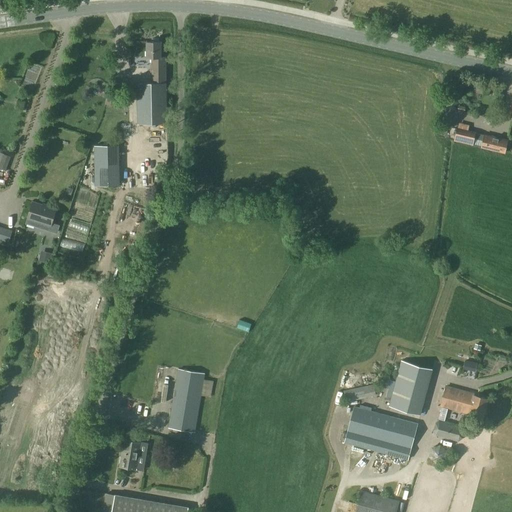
[(146,32),(146,42),(157,41),(157,31),(146,32)]
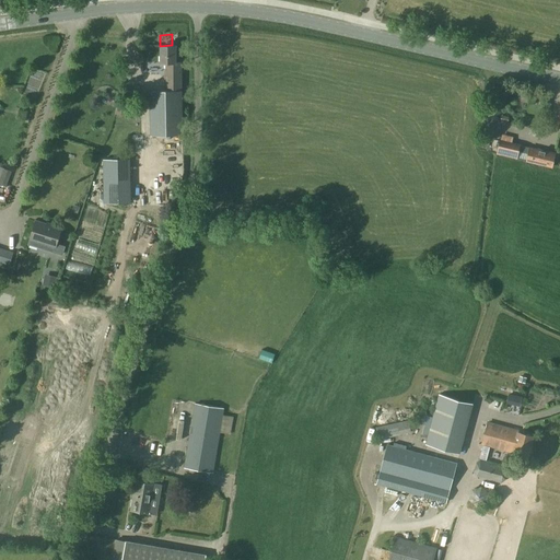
[(151,92),(151,105),(151,136),(184,135),(183,105),(182,90),(182,62),(176,62),(176,46),(161,46),(161,63),(166,63),(166,78),(165,78),(165,91),(151,92)]
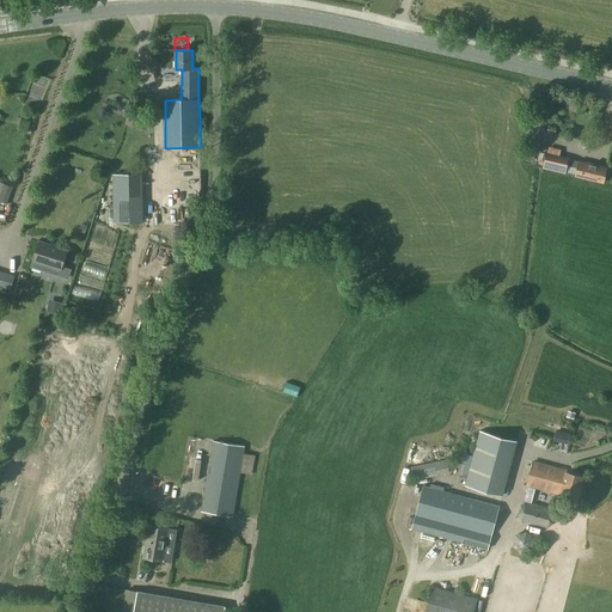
[(533,152),(534,142),(522,142),(521,152),(533,152)]
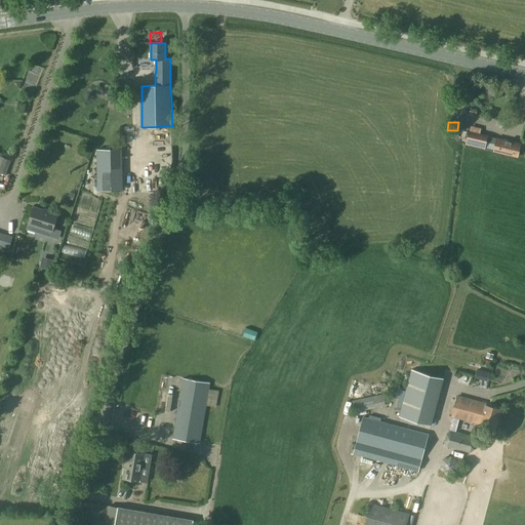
[(487,135),(470,132),(467,145),(484,149),(484,148),(487,135)]
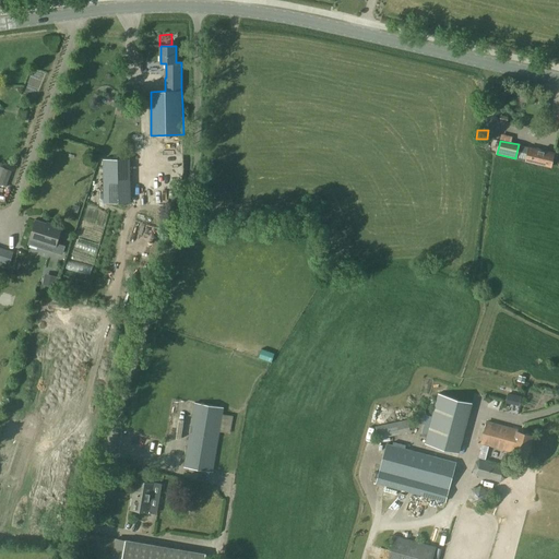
[(530,147),(526,161),(526,162),(550,167),(554,153),(530,147)]
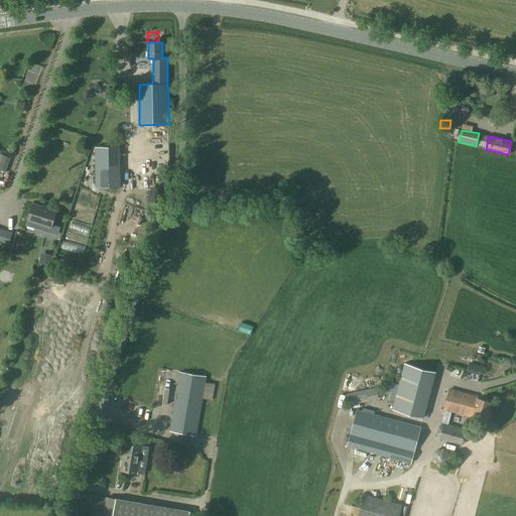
[(8,157),(0,154),(0,169),(3,171),(8,157)]
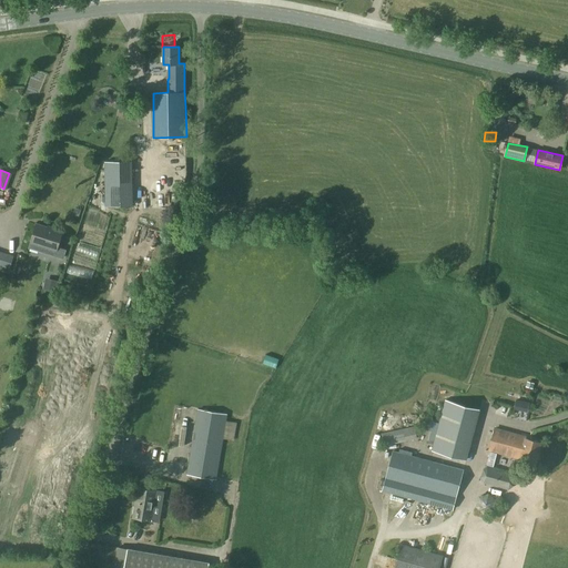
[(29,249),(63,259),(67,250),(58,246),(62,231),(53,227),(53,229),(37,224),(29,249)]
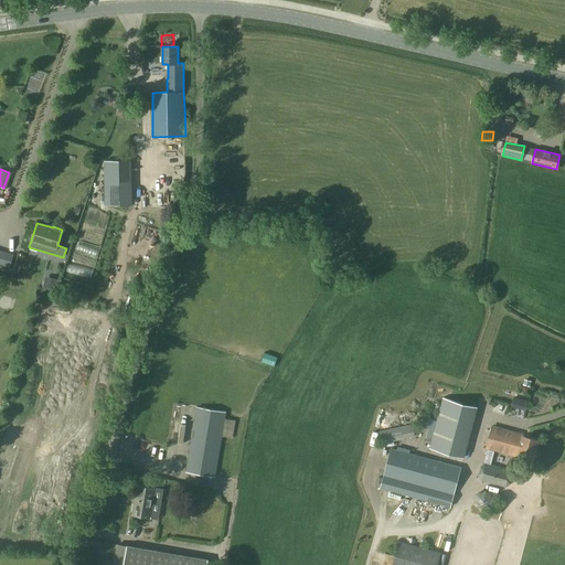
[(0,251),(0,264),(10,267),(13,256),(0,251)]
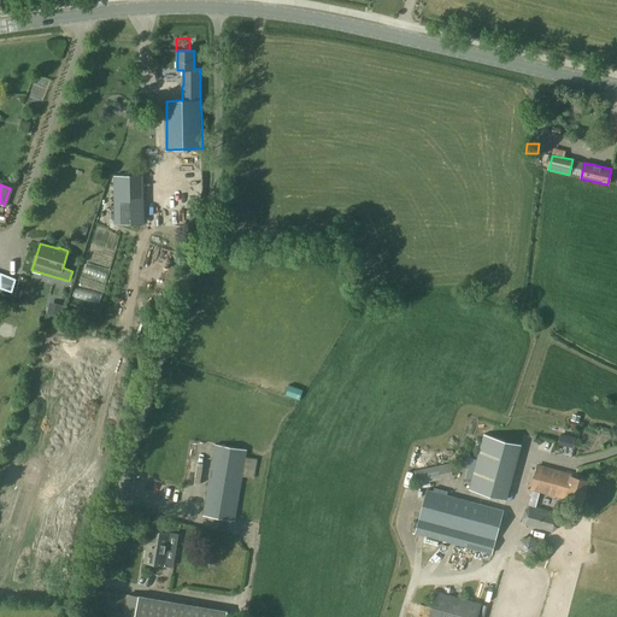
[(50,301),(47,313),(60,317),(63,305),(50,301)]
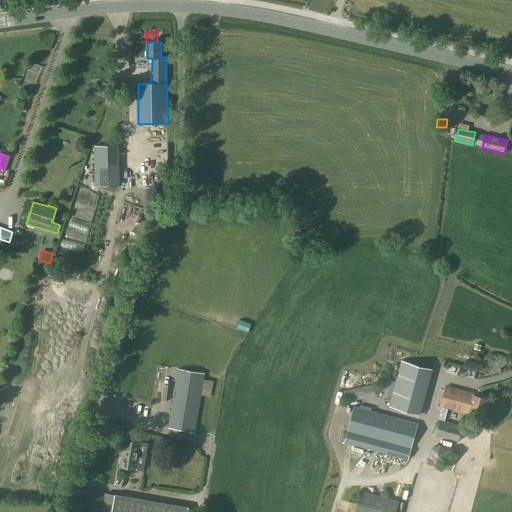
[(475,371),(477,362),(465,360),(463,369),(475,371)]
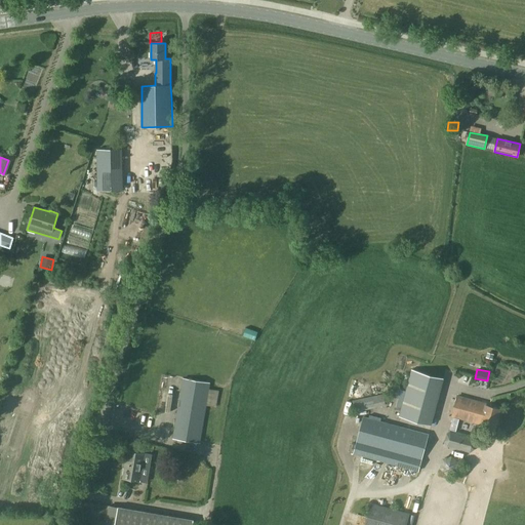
[(430,429),(442,381),(410,373),(398,420),(430,429)]
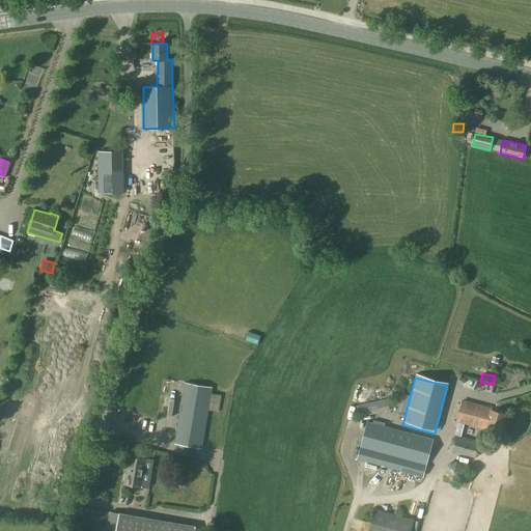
[(202,448),(212,387),(186,383),(176,444),(202,448)]
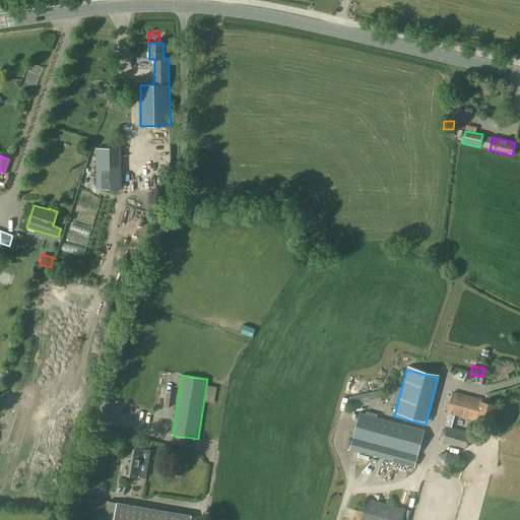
[(349,397),(351,408),(383,402),(380,390),(349,397)]
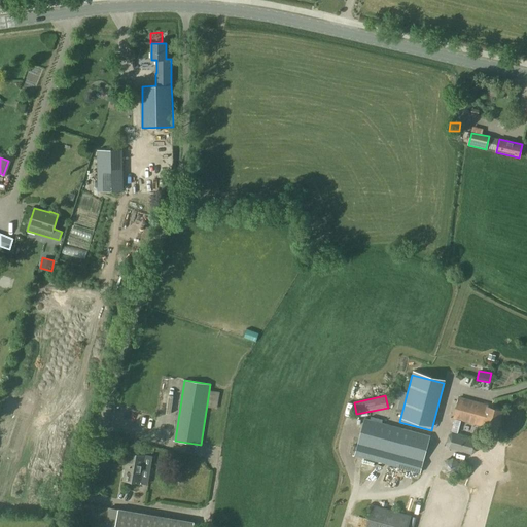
[(498,428),(502,411),(489,407),(489,406),(459,397),(454,418),(484,425),(484,424),(498,428)]
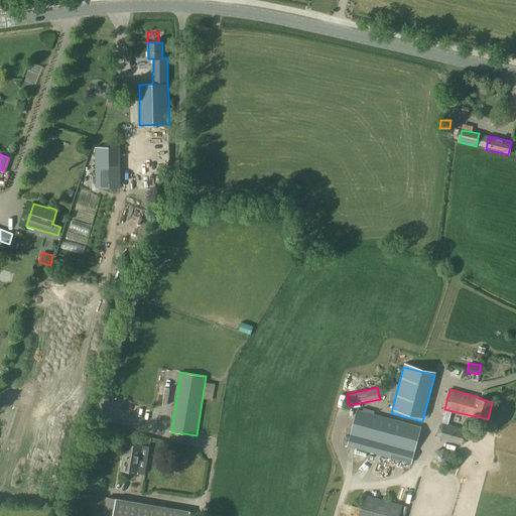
[(421,427),(357,410),(348,447),(411,464),(421,427)]
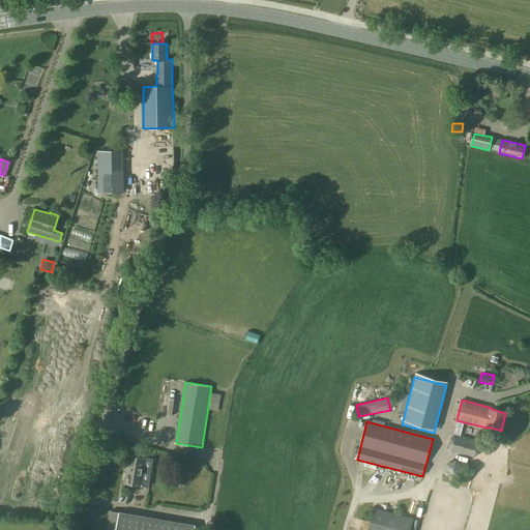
[(451,450),(474,457),(479,453),(481,446),(479,442),(454,435),(451,438),(448,445),(451,450)]
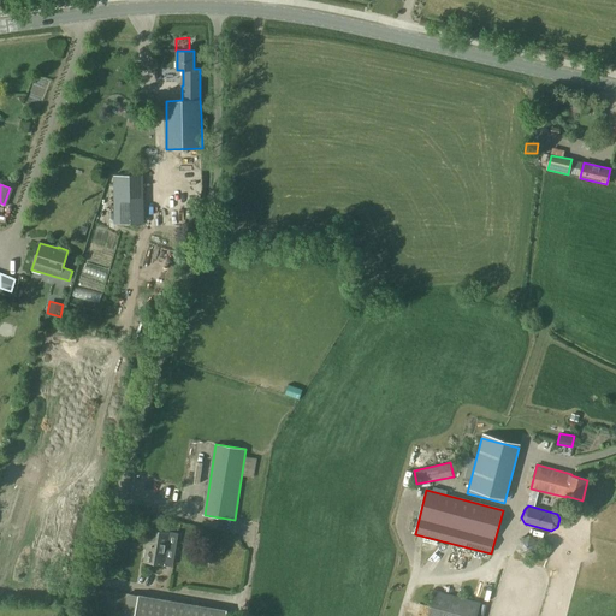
[(150,529),(144,561),(165,564),(171,532),(150,529)]
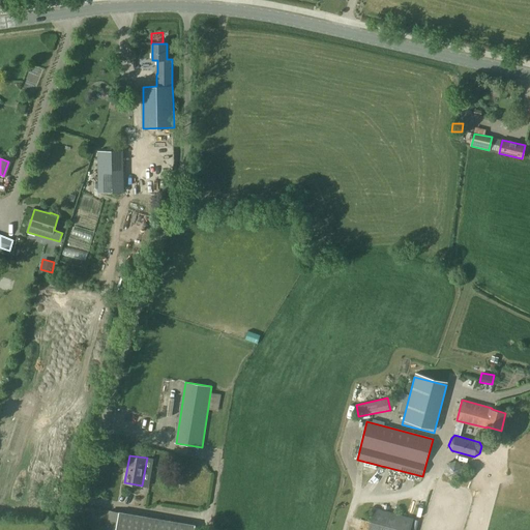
[(443,457),(439,473),(454,477),(459,461),(443,457)]
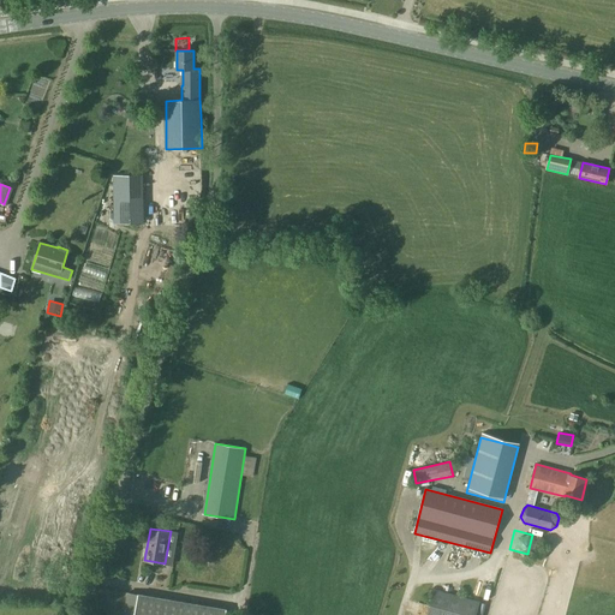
[(429,568),(441,549),(434,544),(422,563),(429,568)]
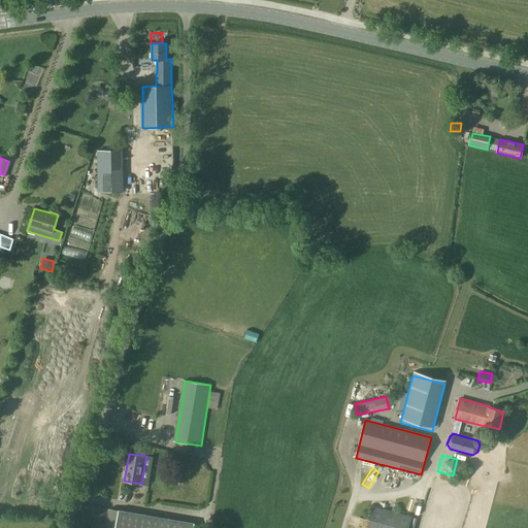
[(408,527),(413,517),(373,505),(366,527),(408,527)]
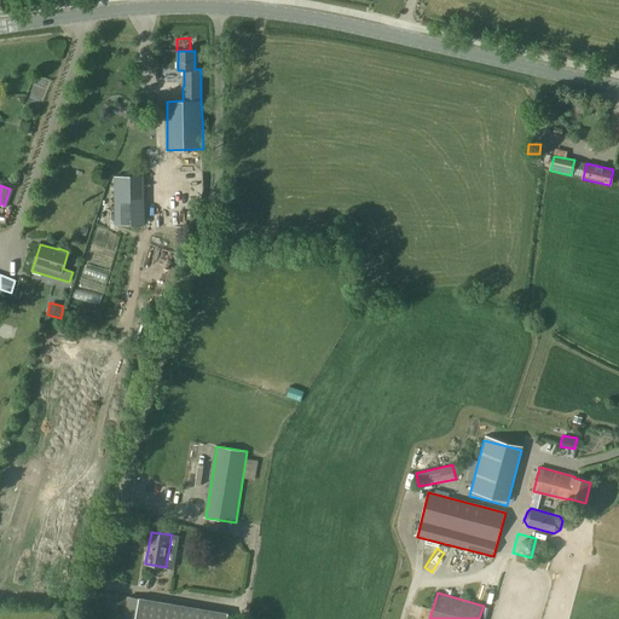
[(136,618),(226,618),(229,613),(139,599),(136,618)]
